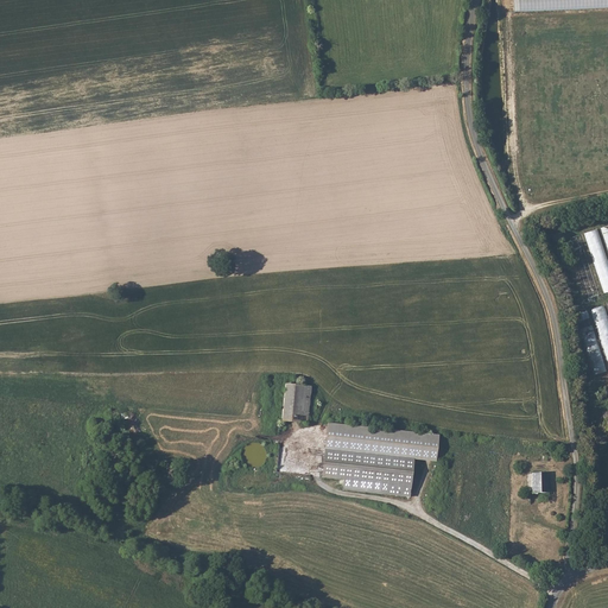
[(607,0),(513,0),(514,12),(607,7),(607,0)]
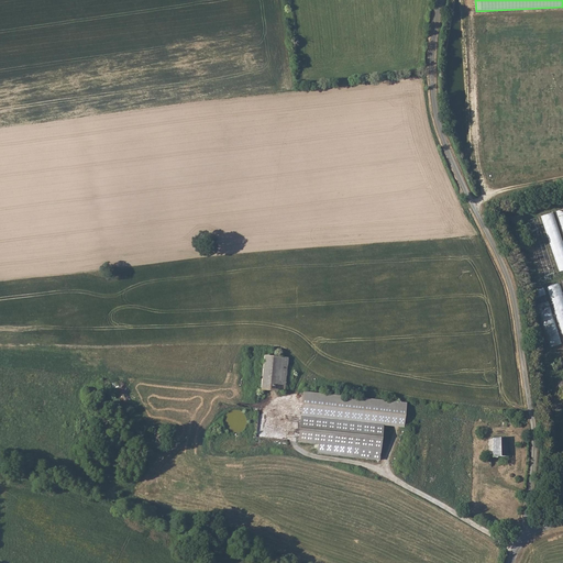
[(539,217),(527,221),(532,239),(544,234),(539,217)]
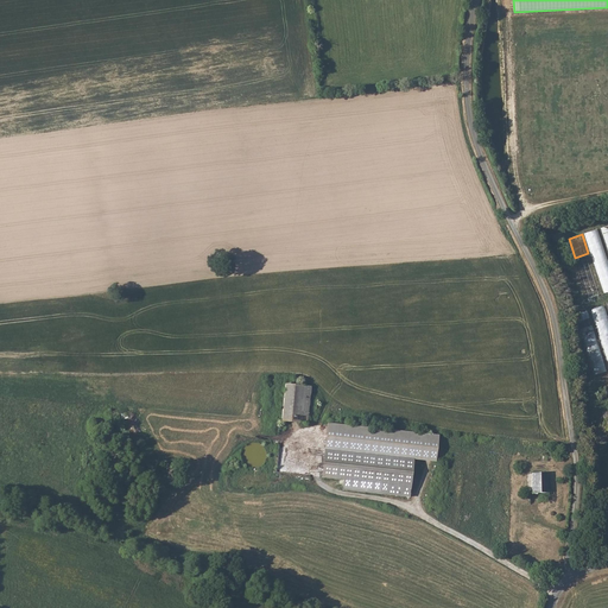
[(601,295),(597,283),(584,287),(588,298),(601,295)]
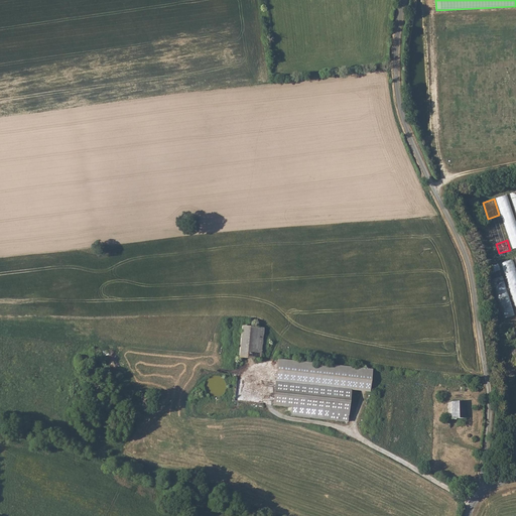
[(515,266),(515,260),(503,262),(507,281),(515,278),(515,266)]
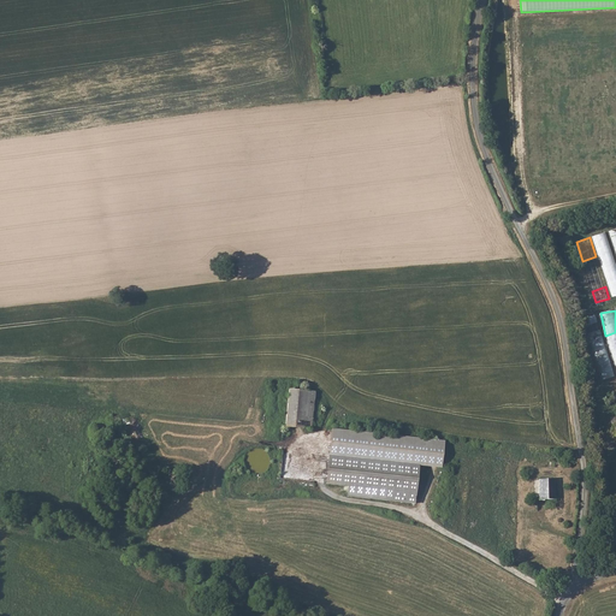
[(585,318),(587,325),(598,323),(597,315),(585,318)]
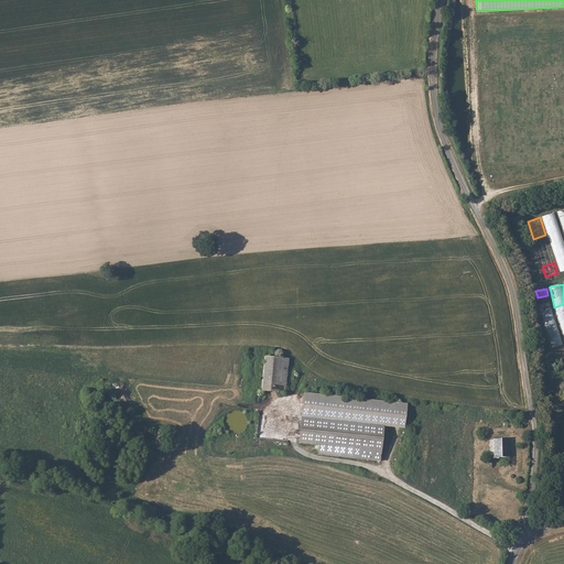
[(550,302),(539,305),(551,347),(563,344),(550,302)]
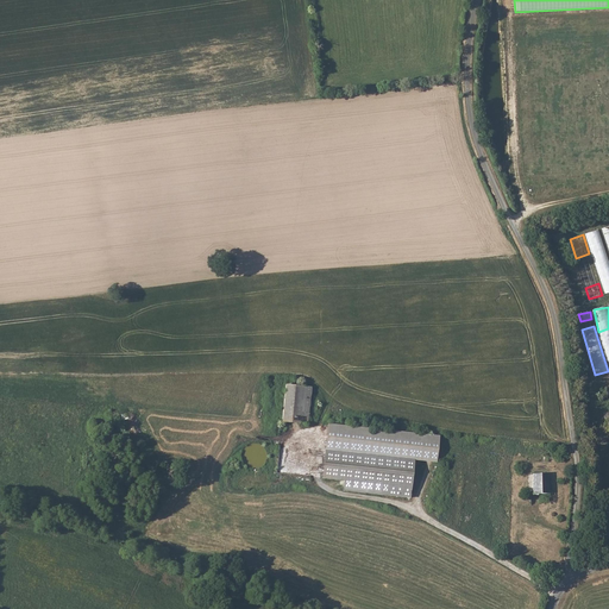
[(286,384),(283,422),(294,422),(294,416),(309,418),(313,387),(286,384)]
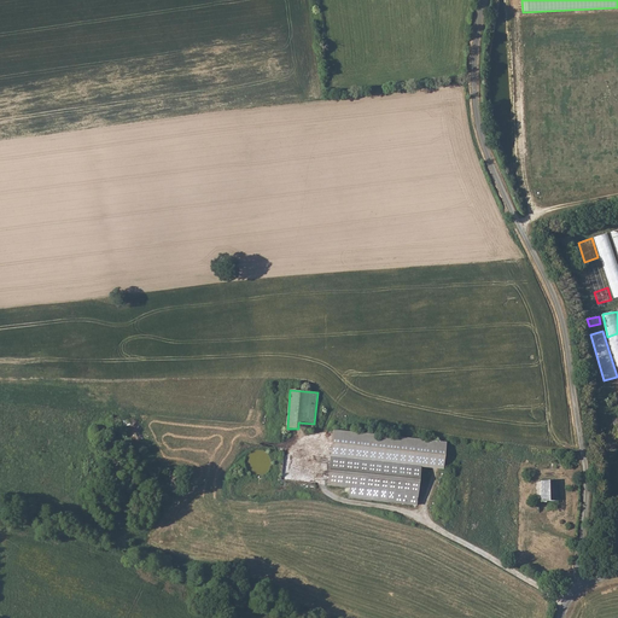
[(330,450),(326,485),(347,488),(345,497),(415,505),(420,459),(330,450)]
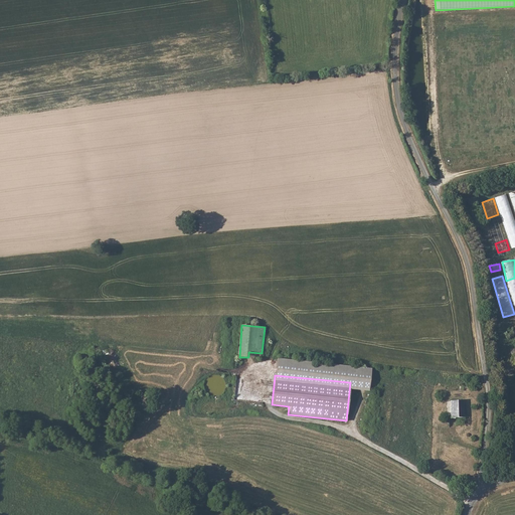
[(451,409),(451,417),(465,417),(465,411),(464,411),(463,400),(451,400),(452,408),(451,409)]
